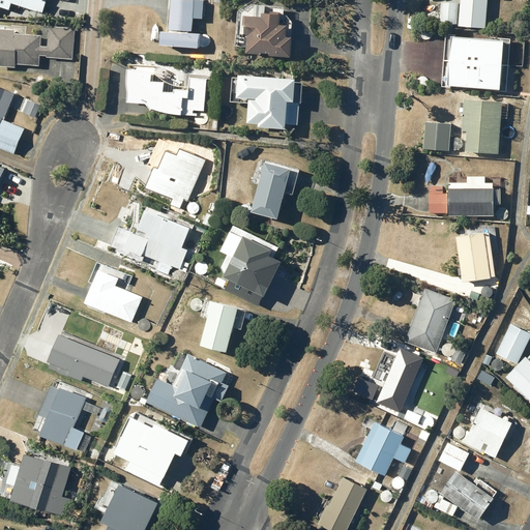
[(0,0),(0,4),(5,7),(7,0),(8,0),(38,10),(41,0),(0,0)]
